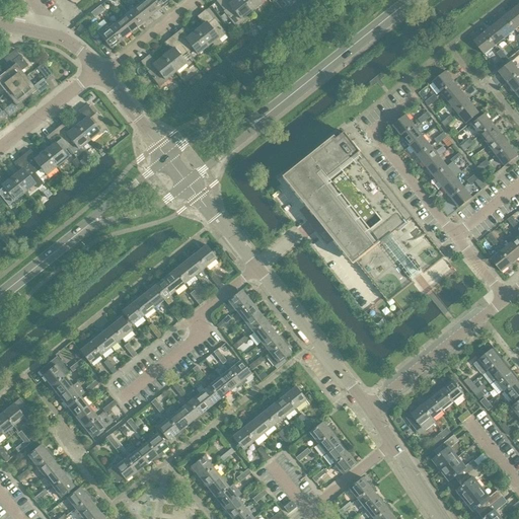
[(136,0),(139,4),(150,17),(156,11),(157,13),(160,10),(159,9),(152,0),(136,0)]
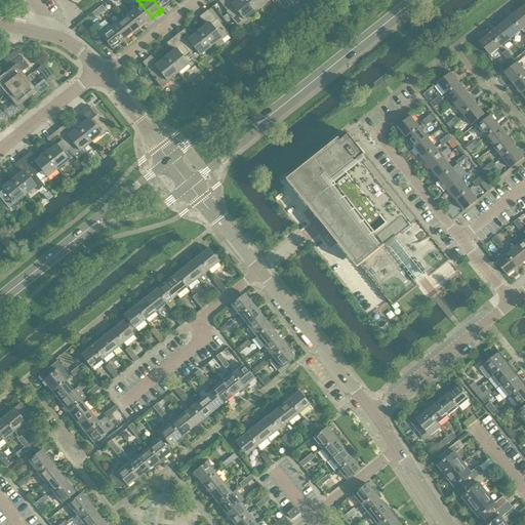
[(170,0),(154,0),(161,9),(171,1),(170,0)]
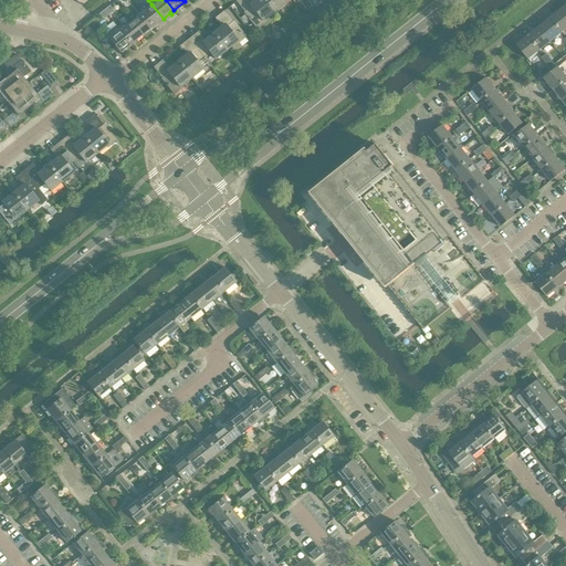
[(249,0),(237,0),(236,1),(259,31),(260,31),(257,27),(273,12),(263,0),(254,0),(252,2),(249,0)]
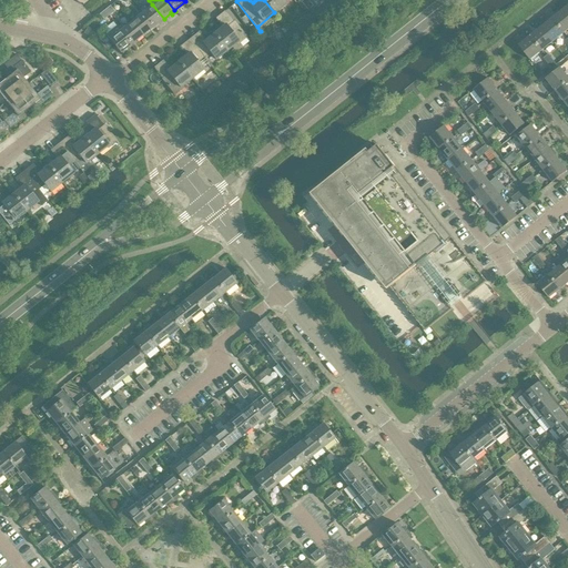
[(264,0),(274,12),(286,3),(283,0),(264,0)]
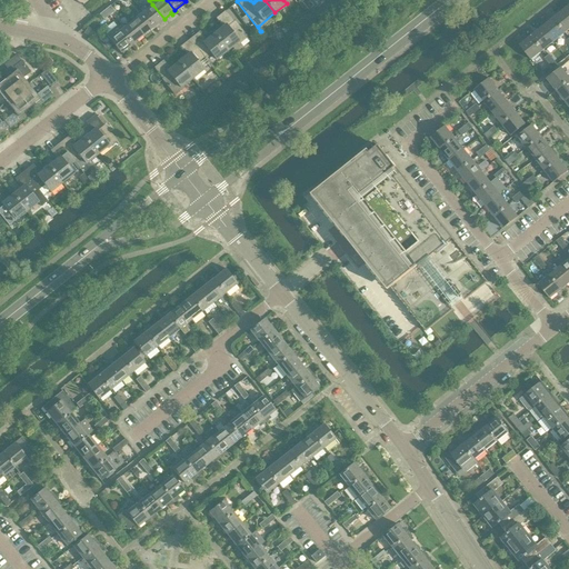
[(152,5),(142,13),(153,27),(165,19),(152,5)]
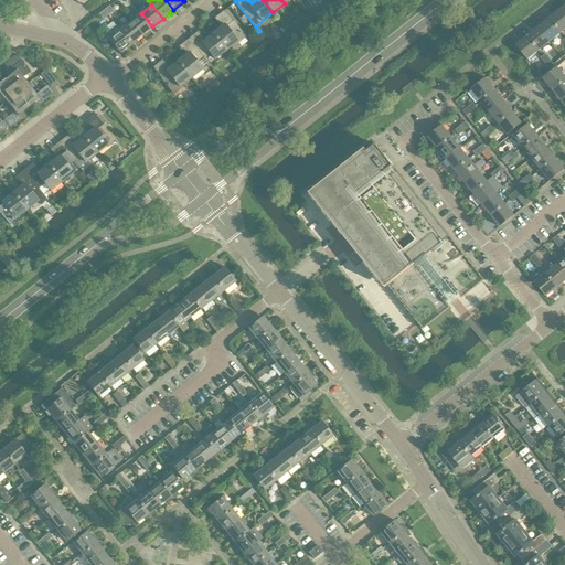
[(109,7),(104,11),(108,16),(114,12),(109,7)]
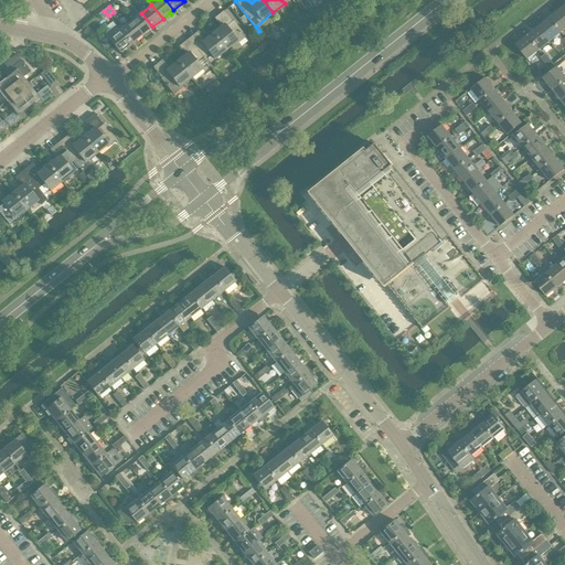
[(564,14),(561,9),(550,18),(561,33),(564,29),(564,14)]
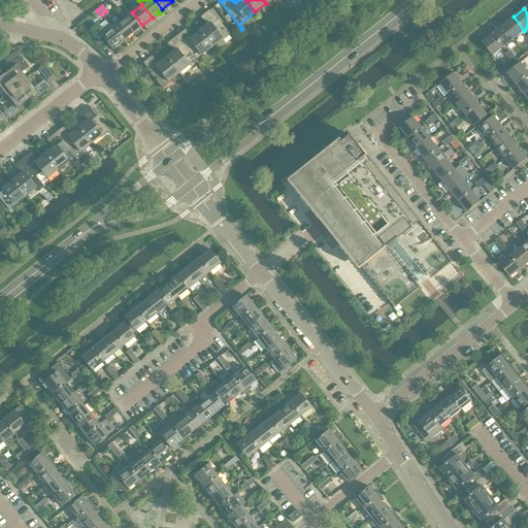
[(101,14),(97,10),(92,13),(96,19),(101,14)]
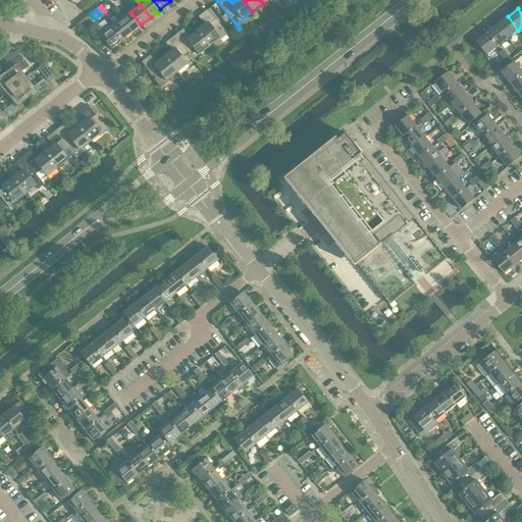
[(204,24),(196,32),(208,47),(224,34),(227,38),(228,38),(206,10),(198,17),(204,24)]
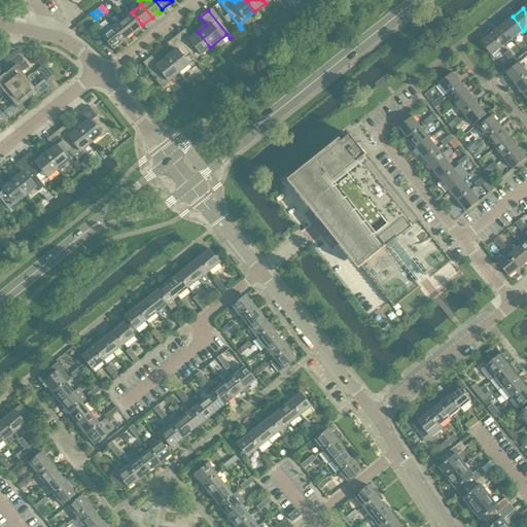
[(132,12),(121,20),(132,33),(142,25),(132,12)]
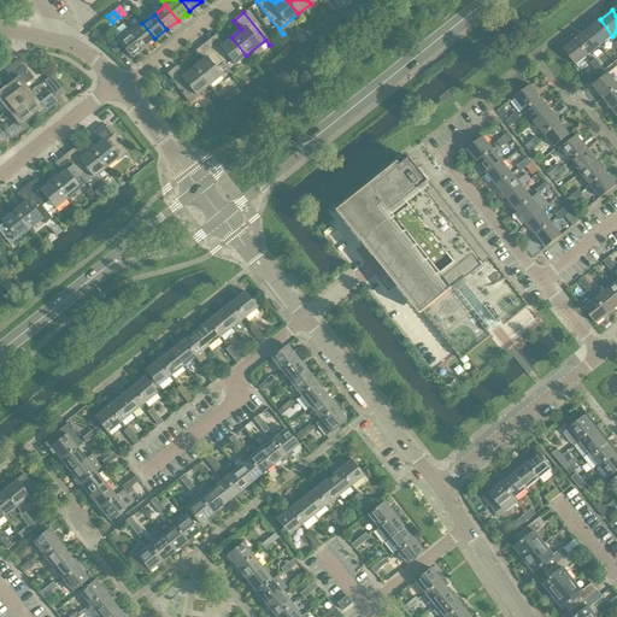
[(600,19),(588,29),(600,46),(612,36),(600,19)]
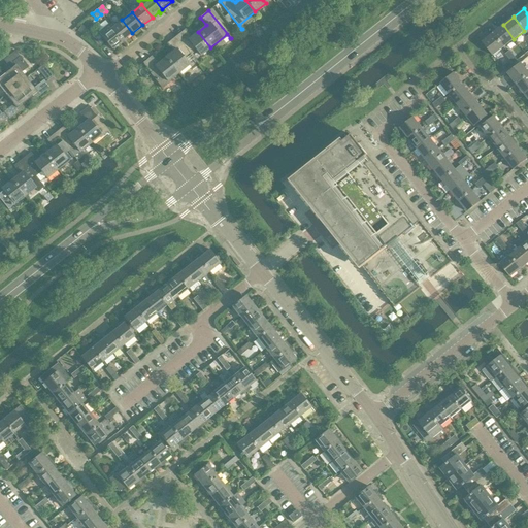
[(122,20),(111,28),(122,41),(132,33),(122,20)]
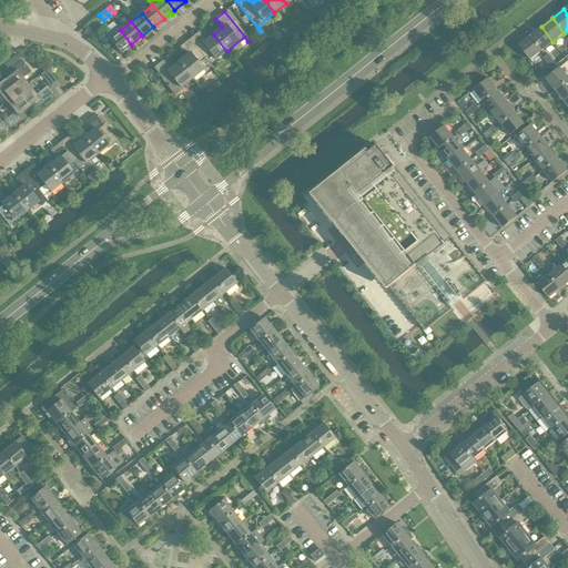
[(117,26),(105,34),(109,39),(120,53),(131,44),(120,30),(117,26)]
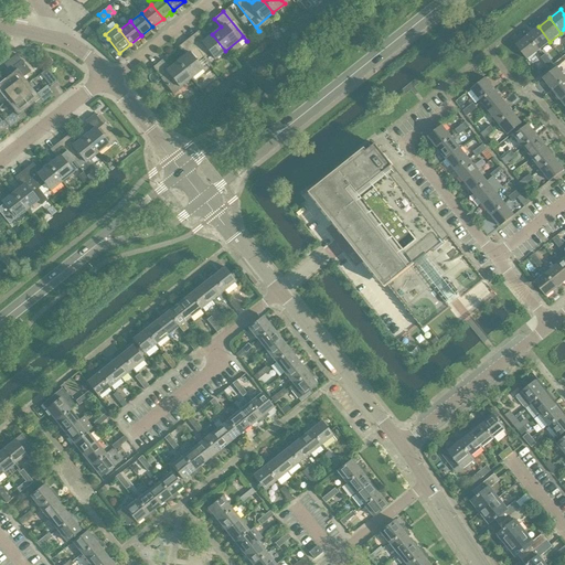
[(539,27),(526,35),(539,51),(550,42),(539,27)]
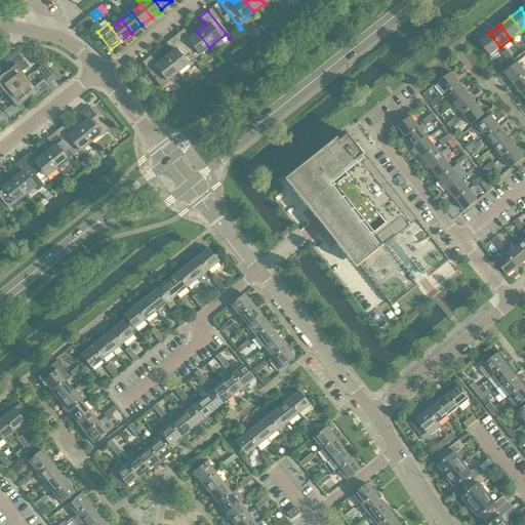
[(183,30),(174,37),(188,53),(194,49),(199,55),(209,47),(197,32),(190,38),(183,30)]
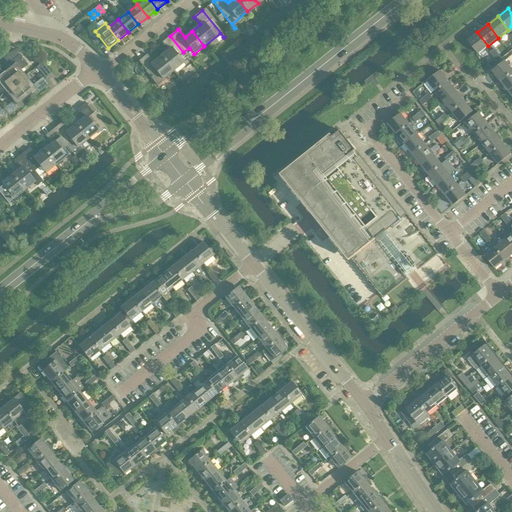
[(488,46),(477,32),(467,41),(478,54),(488,46)]
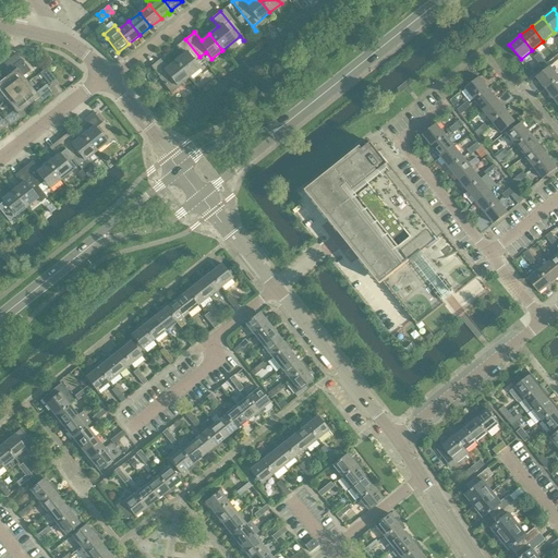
[(183,55),(176,61),(189,77),(199,69),(194,61),(199,57),(185,39),(177,46),(183,55)]
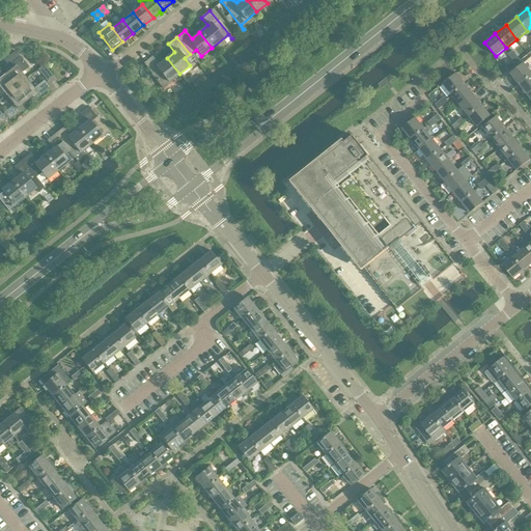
[(16,51),(3,60),(10,70),(5,74),(17,87),(26,79),(22,73),(28,67),(16,51)]
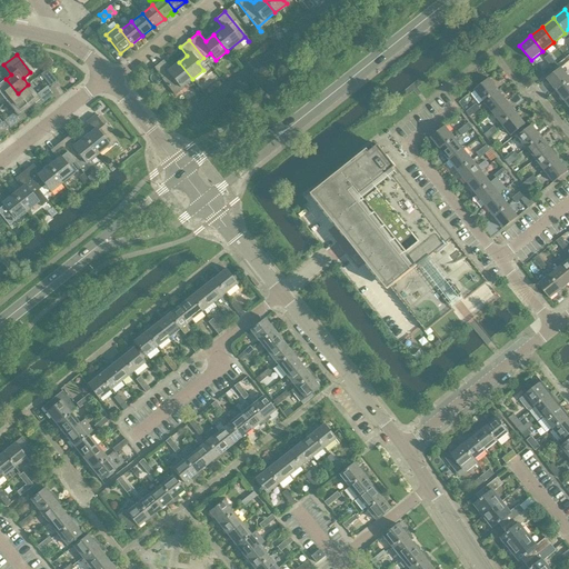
[(545,58),(548,63),(553,60),(549,55),(545,58)]
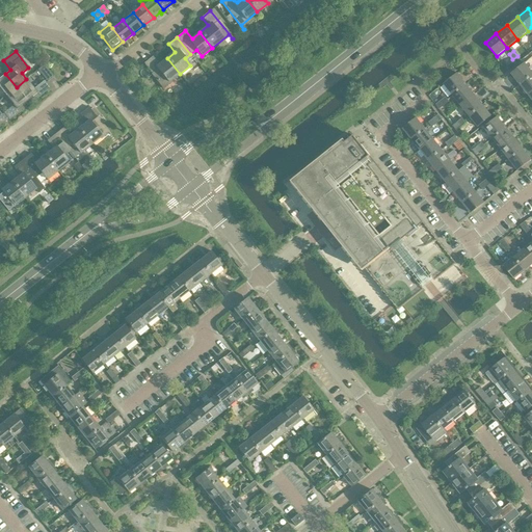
[(180,74),(167,58),(159,64),(153,56),(143,63),(166,91),(163,87),(180,74)]
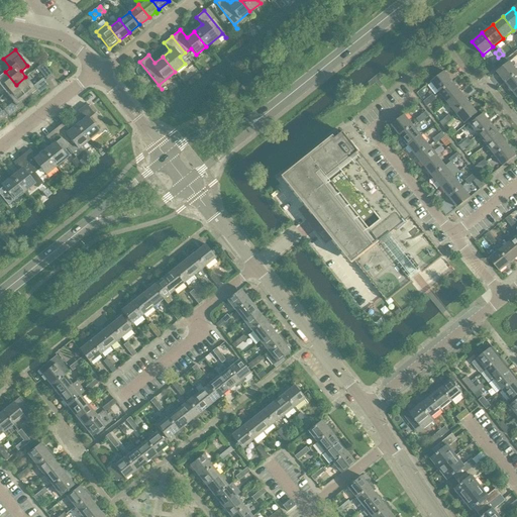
[(503,55),(498,58),(502,63),(506,59),(503,55)]
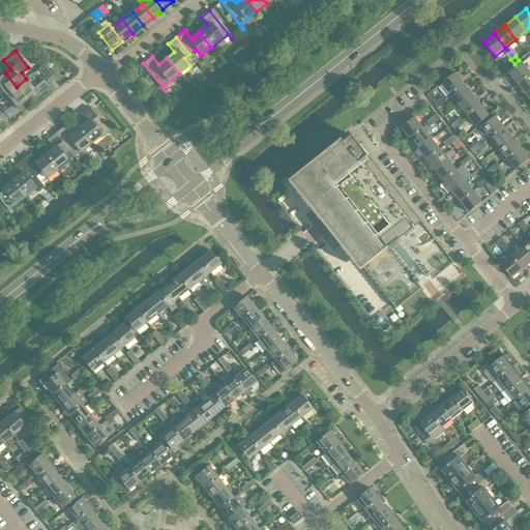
[(509,74),(518,85),(529,75),(529,71),(523,63),(509,74)]
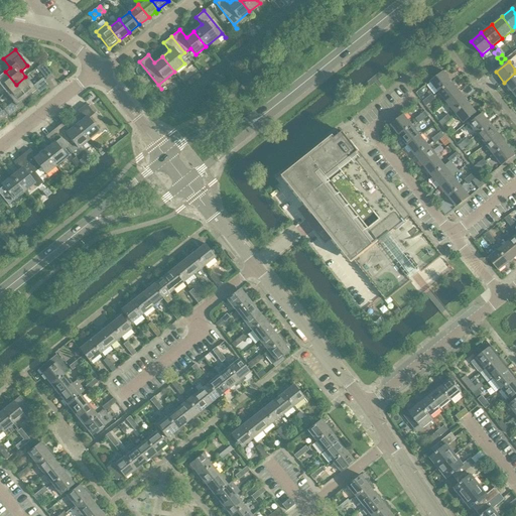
[(36,68),(45,80),(51,75),(42,63),(36,68)]
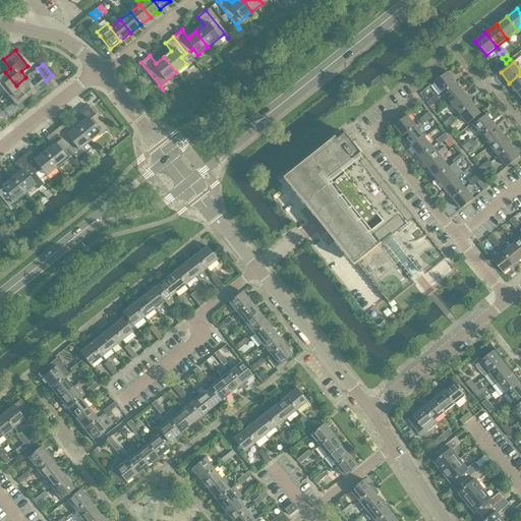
[(0,87),(6,94),(16,85),(5,72),(0,76),(0,87)]
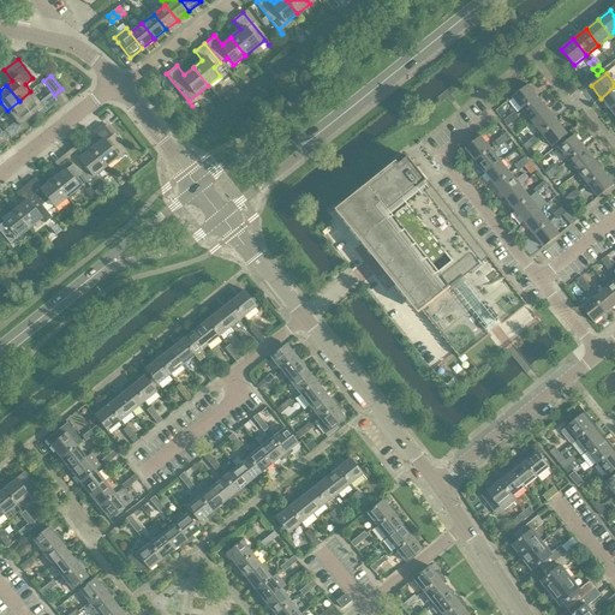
[(512,97),(523,111),(538,97),(529,85),(512,97)]
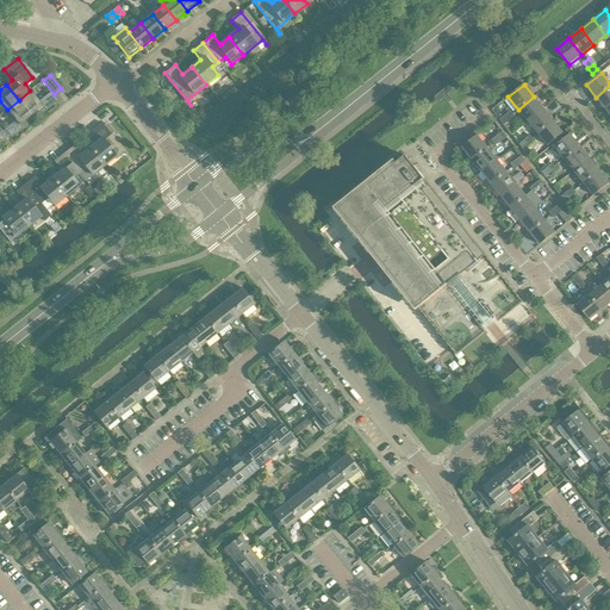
[(609,86),(596,98),(605,110),(609,105),(609,86)]
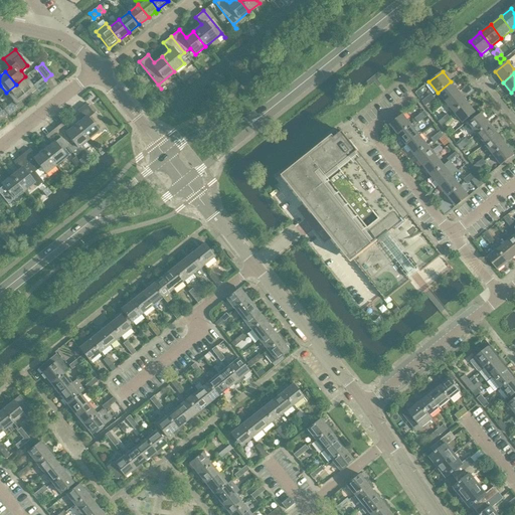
[(25,76),(16,84),(26,98),(32,93),(35,96),(48,86),(42,78),(33,86),(25,76)]
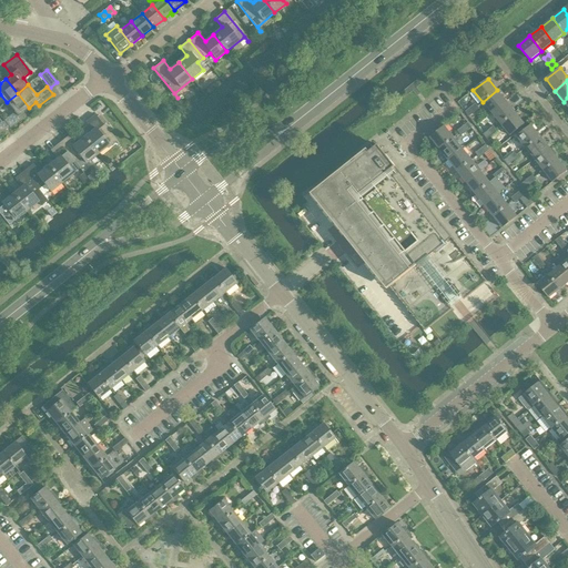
[(483,102),(492,113),(506,101),(497,90),(483,102)]
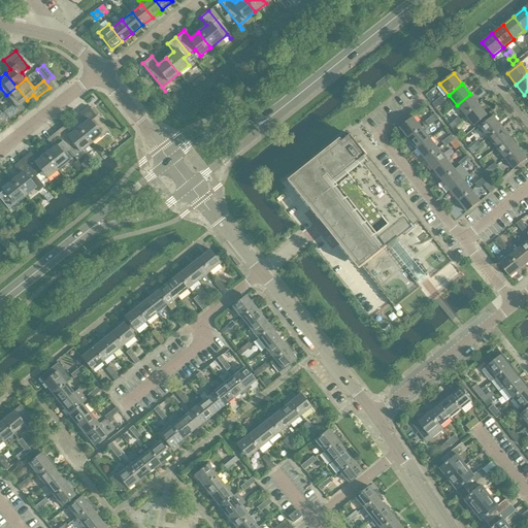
[(13,104),(4,112),(8,119),(9,120),(23,108),(21,105),(27,100),(17,87),(6,95),(13,104)]
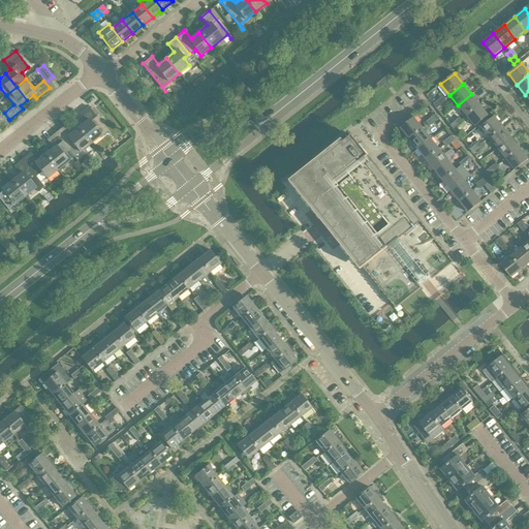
[(458,105),(466,116),(479,105),(471,94),(458,105)]
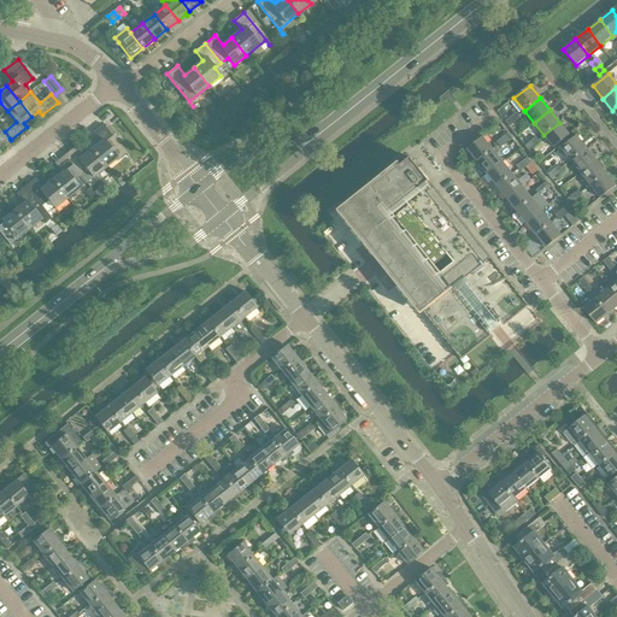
[(516,113),(511,117),(515,123),(521,118),(516,113)]
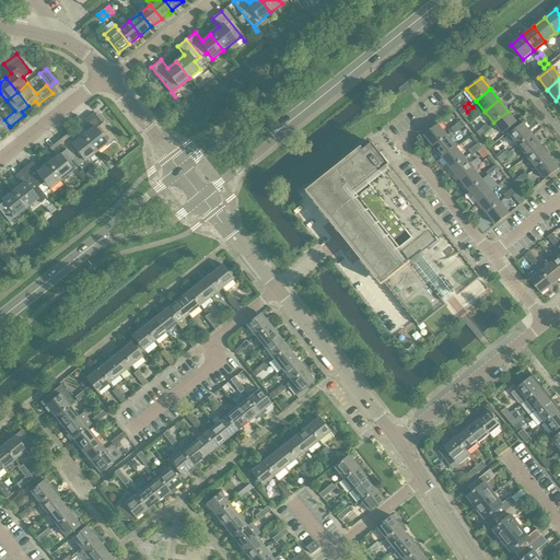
[(467,112),(464,106),(458,111),(462,115),(467,112)]
